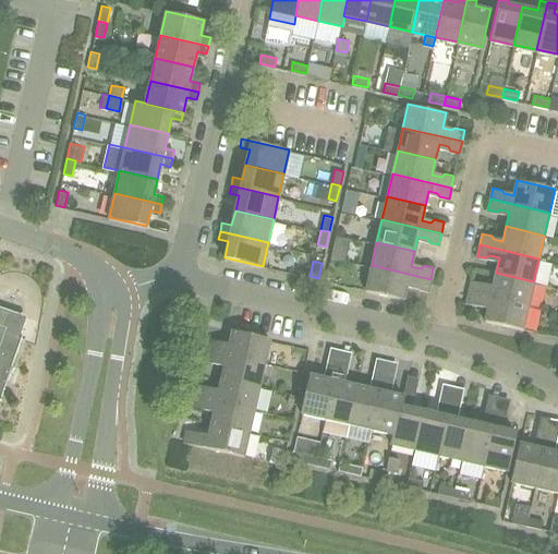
[(428,290),(431,279),(372,265),(366,289),(404,298),(408,282),(416,284),(419,288),(428,290)]
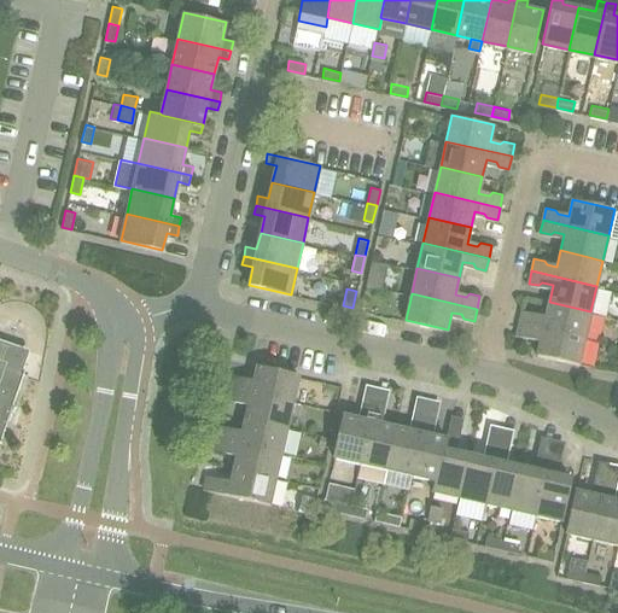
[(586,337),(590,311),(549,302),(546,317),(535,315),(532,311),(523,309),(519,321),(586,337)]
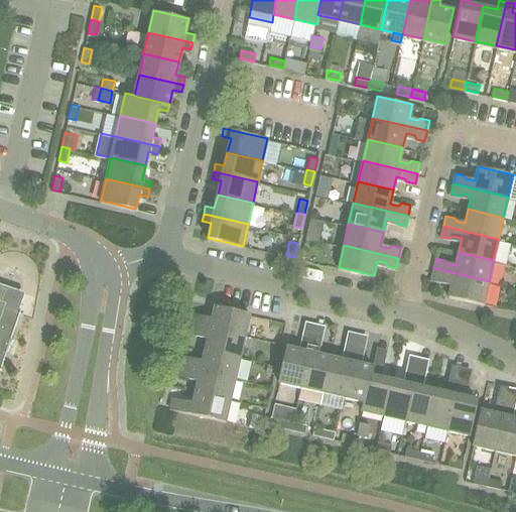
[(484,303),(489,281),(433,268),(431,279),(440,281),(443,278),(452,280),(448,295),(484,303)]
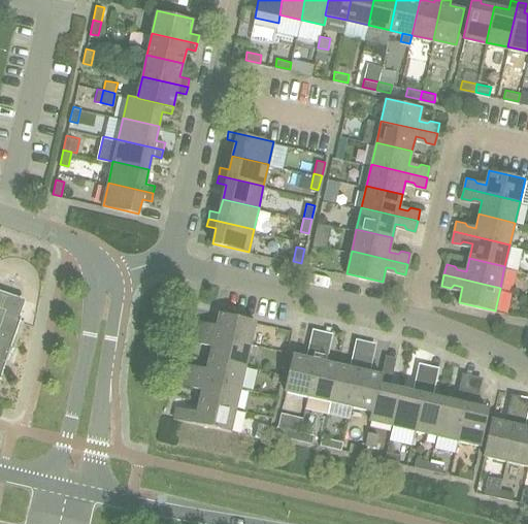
[(0,375),(20,319),(5,314),(9,302),(12,293),(0,289),(0,375)]
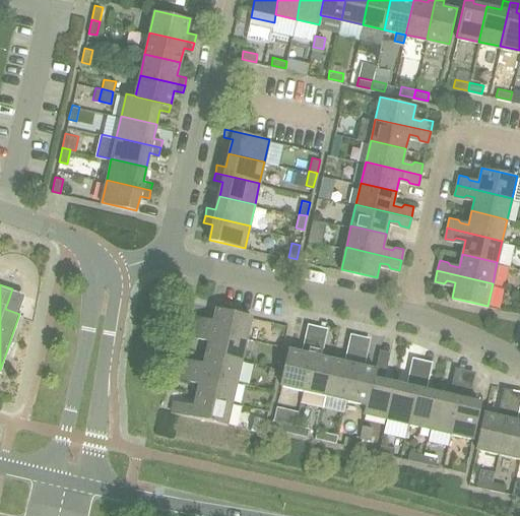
[(191,324),(247,337),(252,315),(216,307),(213,321),(204,319),(202,316),(194,314),(191,324)]
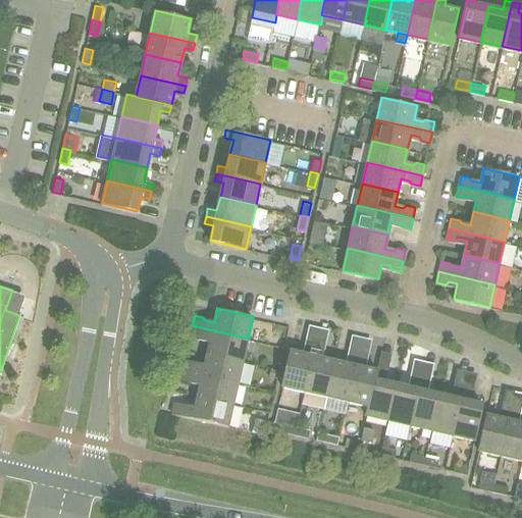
[(248,339),(192,325),(190,337),(199,339),(202,335),(210,338),(207,352),(243,360),(248,339)]
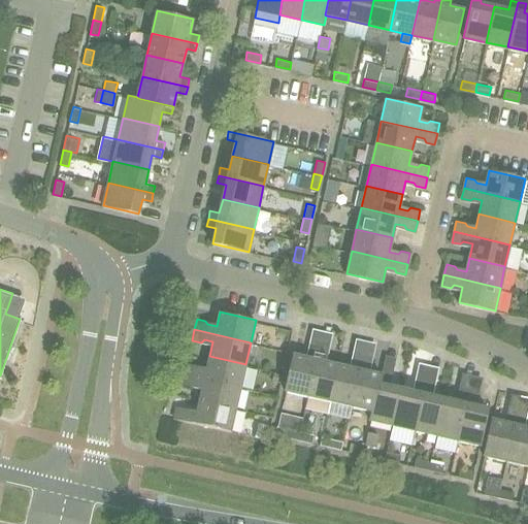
[(307,395),(318,350),(310,348),(308,357),(293,354),(286,390),(307,395)]
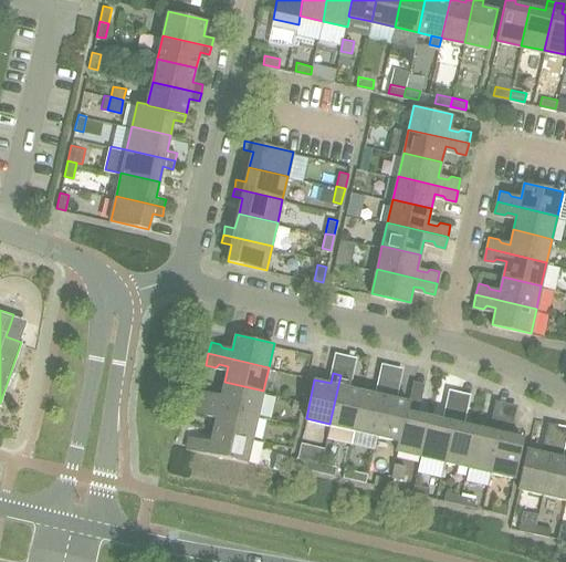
[(349,376),(341,375),(329,424),(326,438),(349,444),(353,429),(362,391),(347,386),(349,376)]
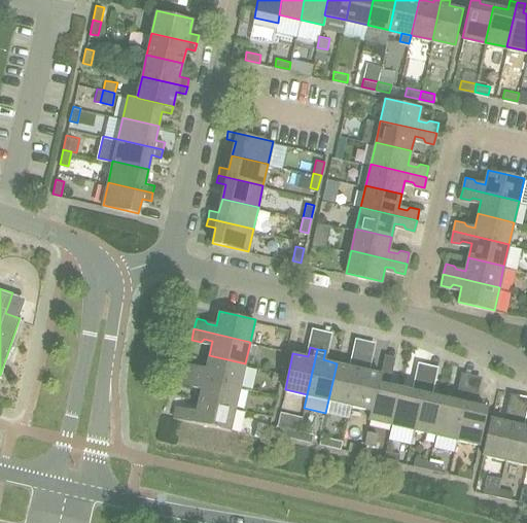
[(240,385),(245,363),(209,355),(206,369),(198,368),(196,363),(186,361),(184,372),(240,385)]
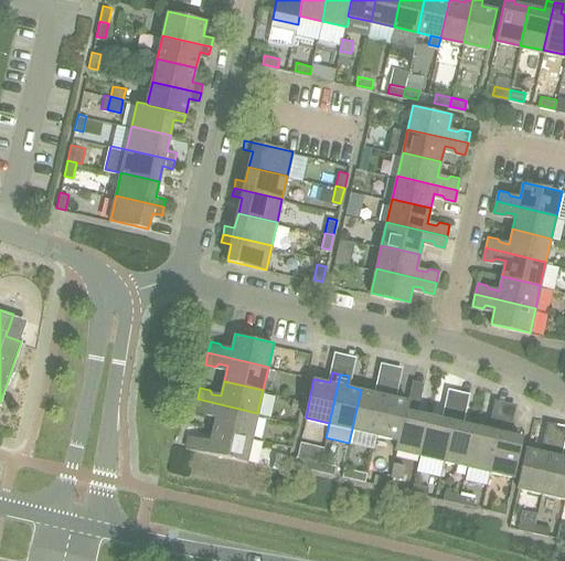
[(376,433),(386,384),(379,383),(376,393),(361,390),(352,429),(376,433)]
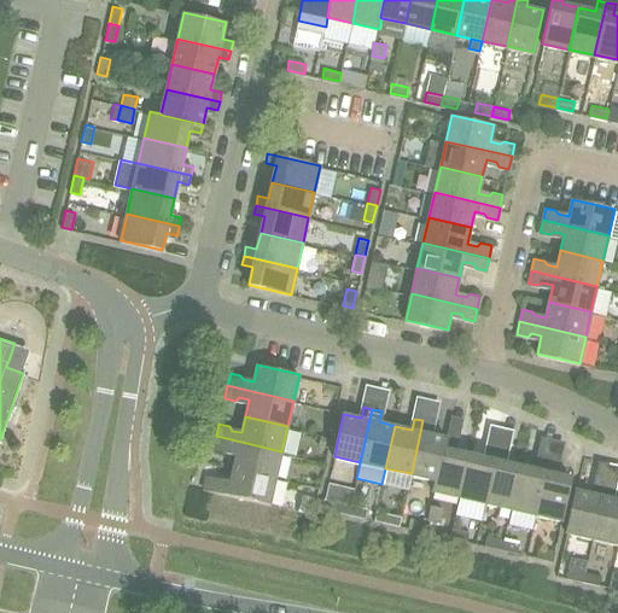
[(436,479),(445,437),(430,433),(432,422),(423,420),(412,473),(436,479)]
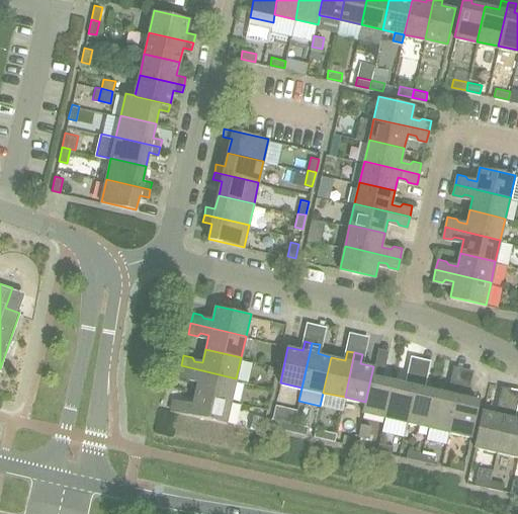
[(274,373),(276,365),(269,363),(267,371),(274,373)]
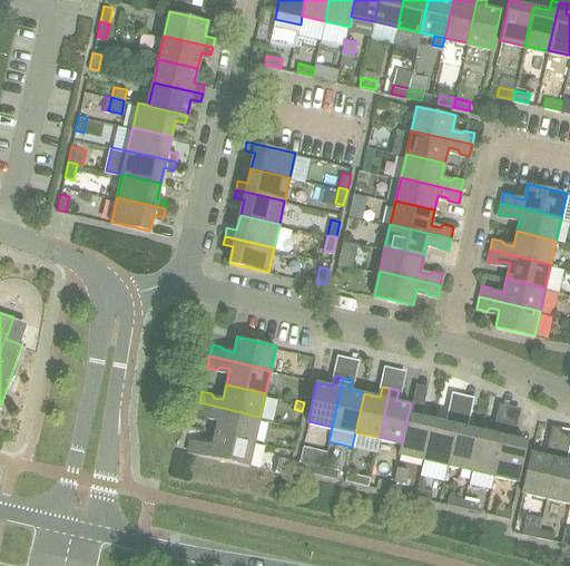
[(254,440),(259,417),(199,402),(197,415),(206,417),(209,413),(219,416),(216,431),(254,440)]
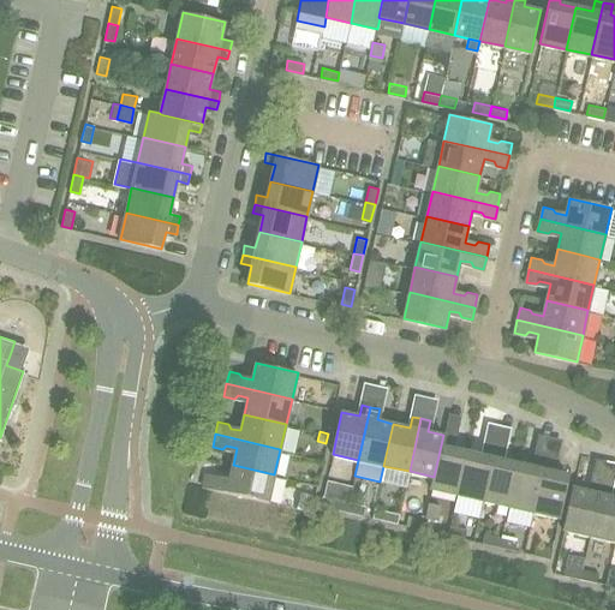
[(457,494),(466,452),(451,448),(453,437),(443,435),(434,477),(431,488),(457,494)]
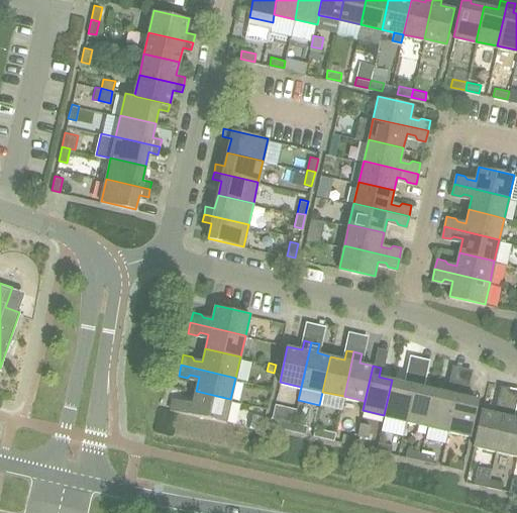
[(406,420),(416,376),(408,374),(406,383),(392,380),(384,415),(406,420)]
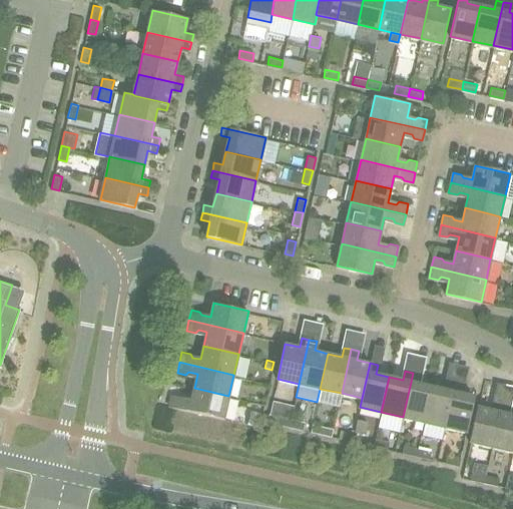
[(424,422),(432,387),(418,384),(420,374),(413,373),(403,417),(424,422)]
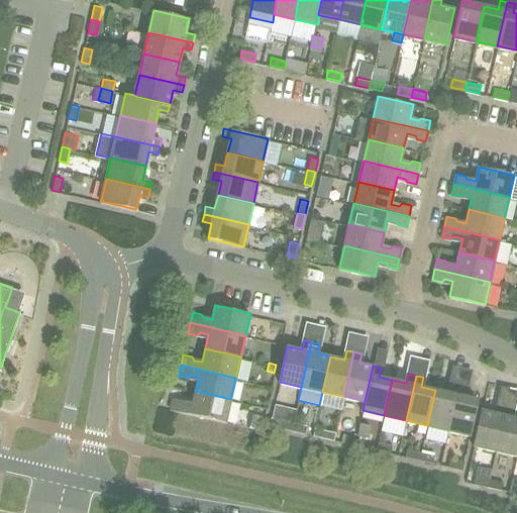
[(448,429),(458,385),(450,384),(448,393),(435,390),(427,425),(448,429)]
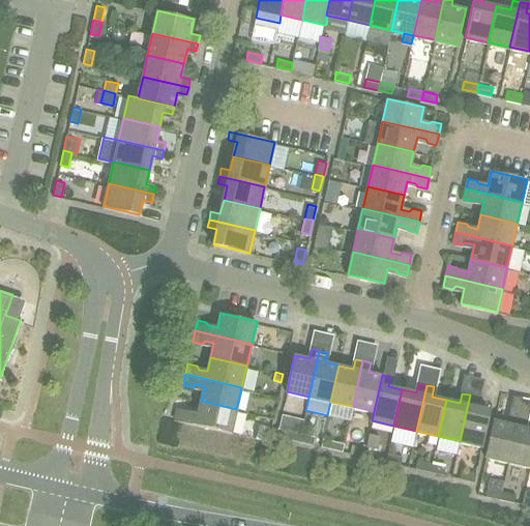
[(470,395),(460,440),(481,445),(490,409),(475,406),(477,397),(470,395)]
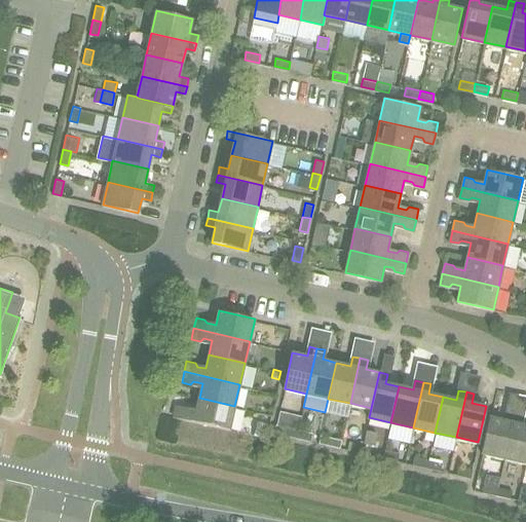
[(230,429),(234,406),(199,398),(196,411),(187,410),(185,406),(177,404),(174,415),(230,429)]
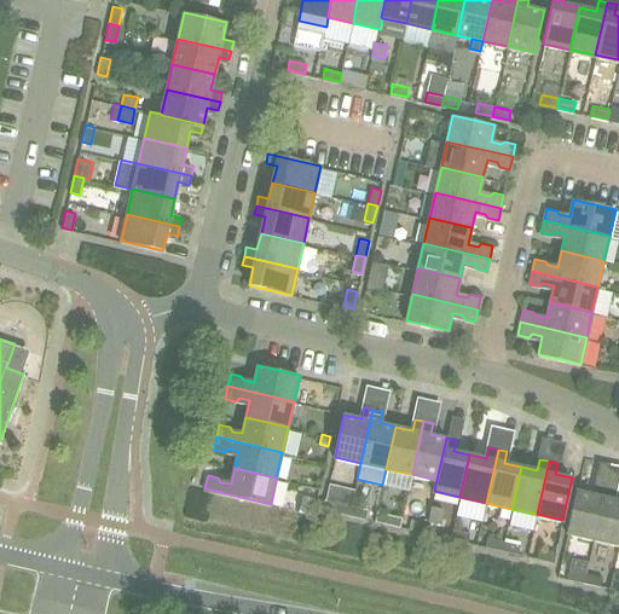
[(594,538),(606,486),(597,484),(594,494),(577,491),(567,532),(594,538)]
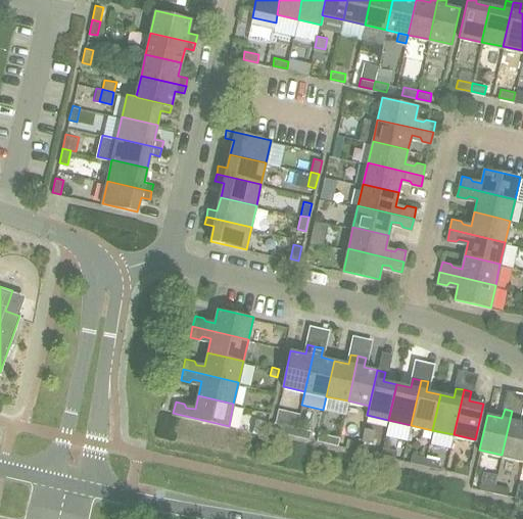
[(522,460),(522,422),(517,421),(519,412),(512,411),(502,455),(522,460)]
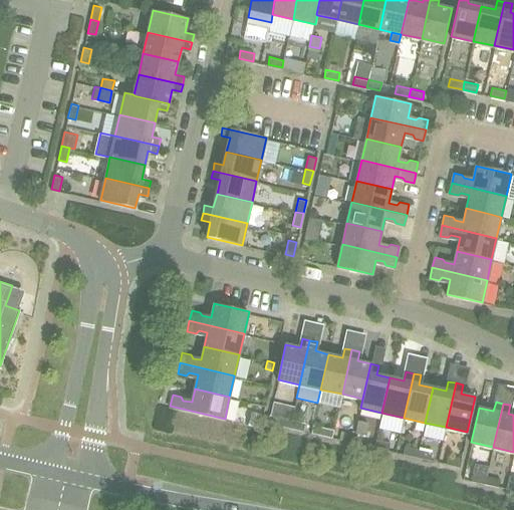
[(278,416),(276,424),(290,427),(291,419),(278,416)]
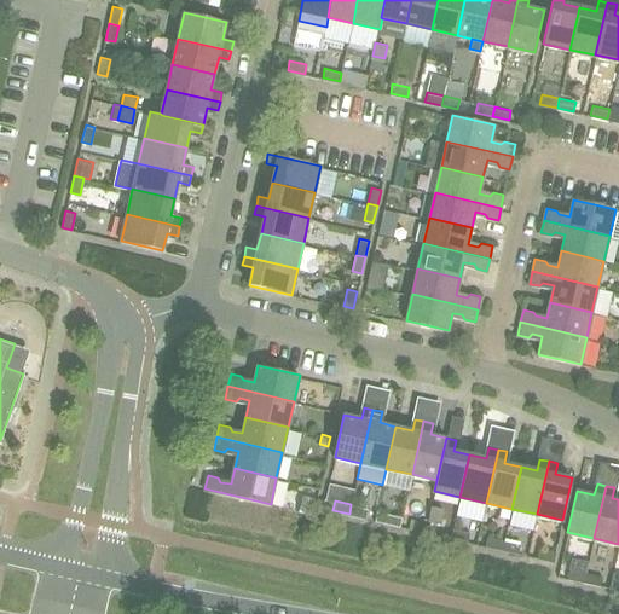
[(351,504),(350,514),(366,517),(368,508),(351,504)]
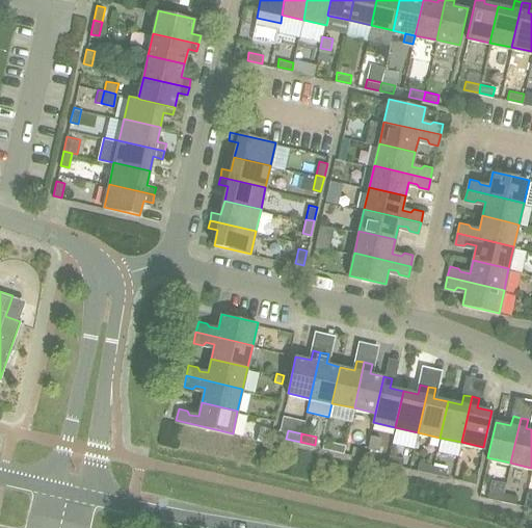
[(371,434),(369,445),(378,447),(381,437),(371,434)]
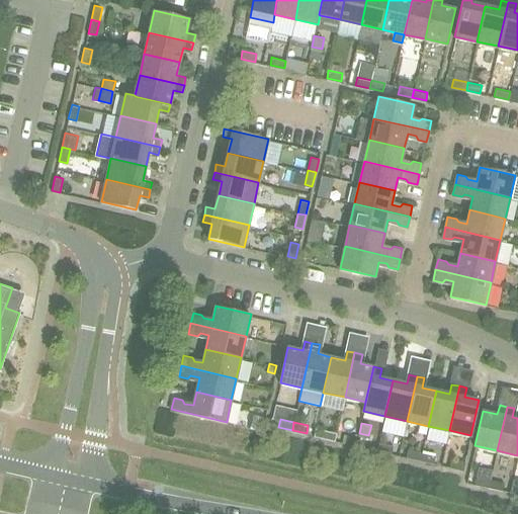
[(323,429),(321,436),(335,439),(337,432),(323,429)]
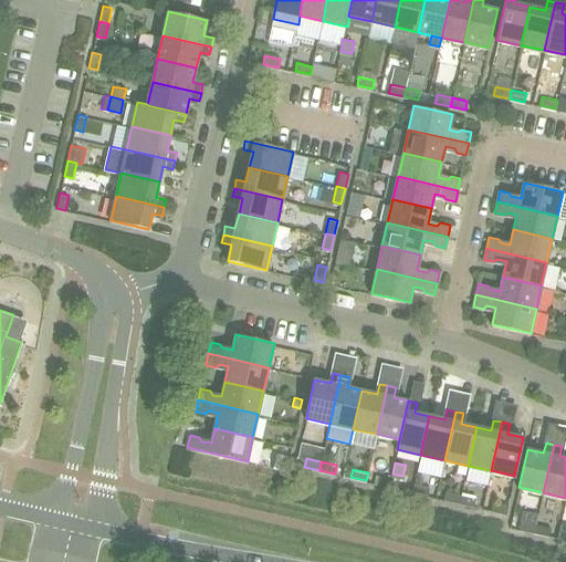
[(379,474),(377,482),(389,486),(391,476),(379,474)]
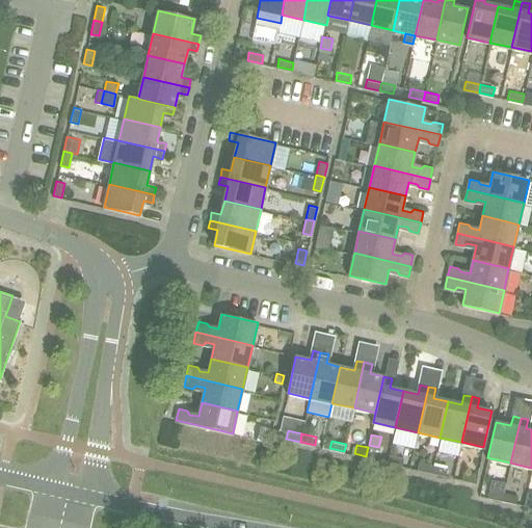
[(390,453),(388,462),(402,465),(404,456),(390,453)]
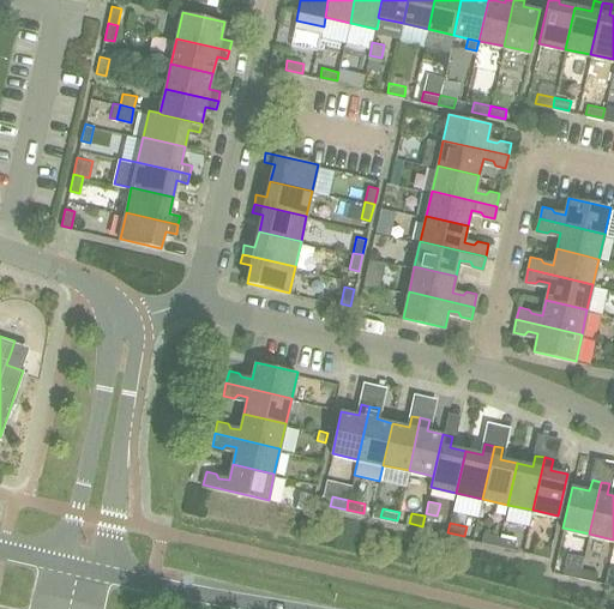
[(483,531),(482,540),(498,543),(500,535),(483,531)]
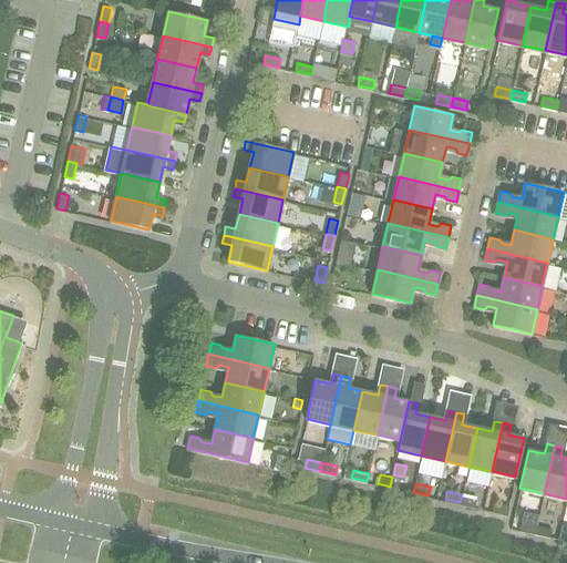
[(462,494),(460,502),(475,505),(477,498),(462,494)]
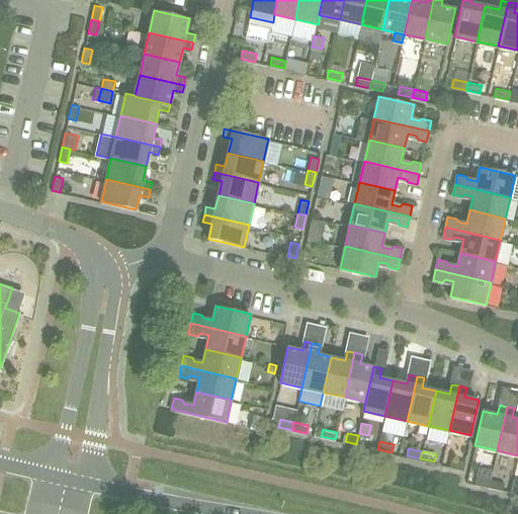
[(451,457),(449,464),(463,467),(465,461),(451,457)]
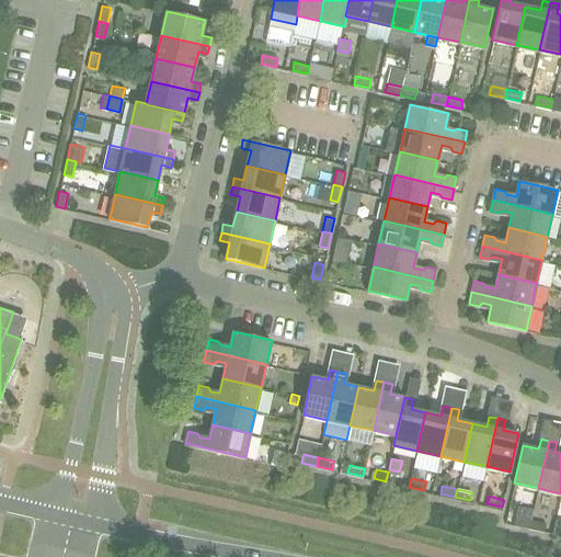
[(516,515),(514,523),(529,527),(529,526),(531,519),(516,515)]
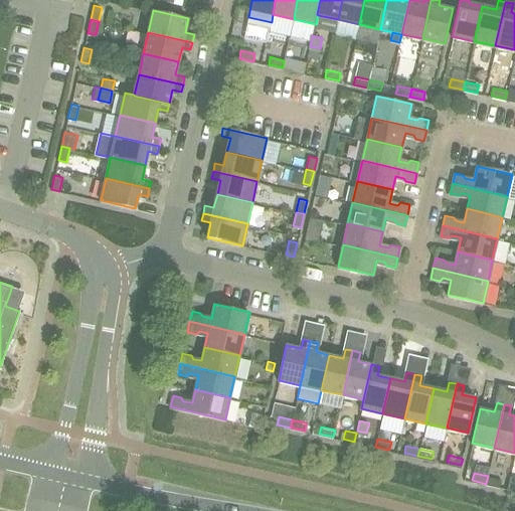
[(486,483),(486,484),(500,487),(501,479),(488,476),(486,483)]
